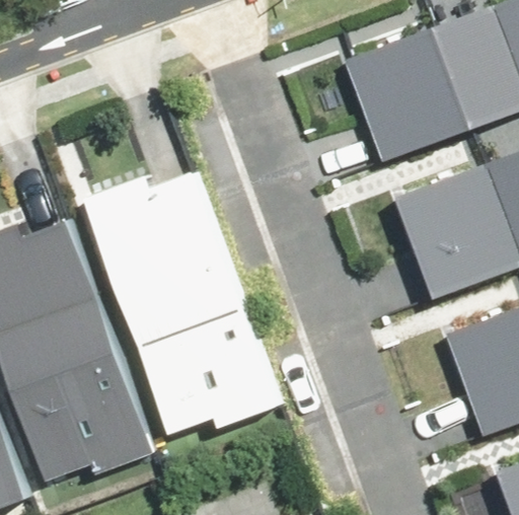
[(518,0),(507,0),(344,62),(382,162),(518,111),(518,0)]
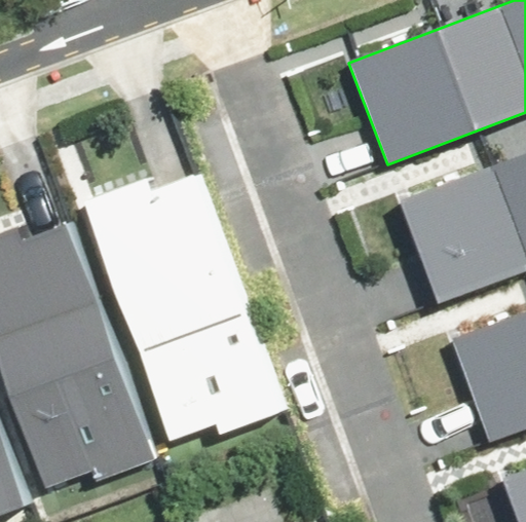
[(525,154),(399,200),(438,305),(525,273),(525,154)]
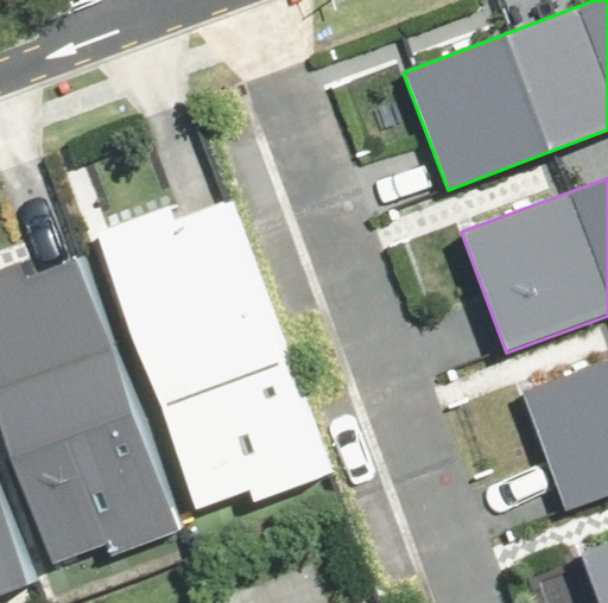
[(168,209),(95,235),(196,509),(247,490),(251,501),(320,476),(220,205),(172,223),(168,209)]
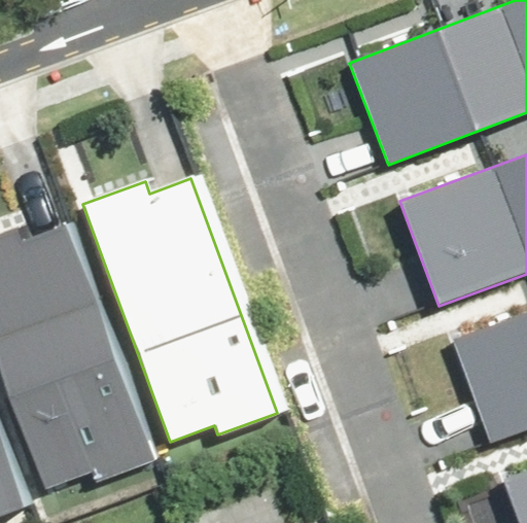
[(13,231),(0,235),(0,375),(41,489),(91,472),(95,483),(151,462),(65,224),(18,242),(13,231)]
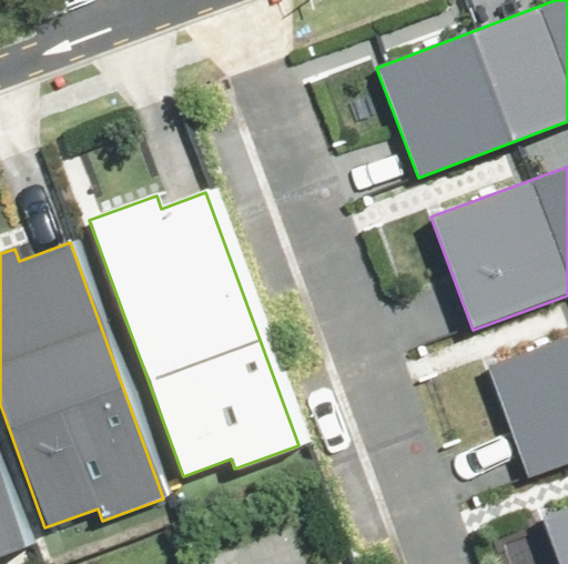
[(567,338),(487,369),(529,480),(567,464),(567,338)]
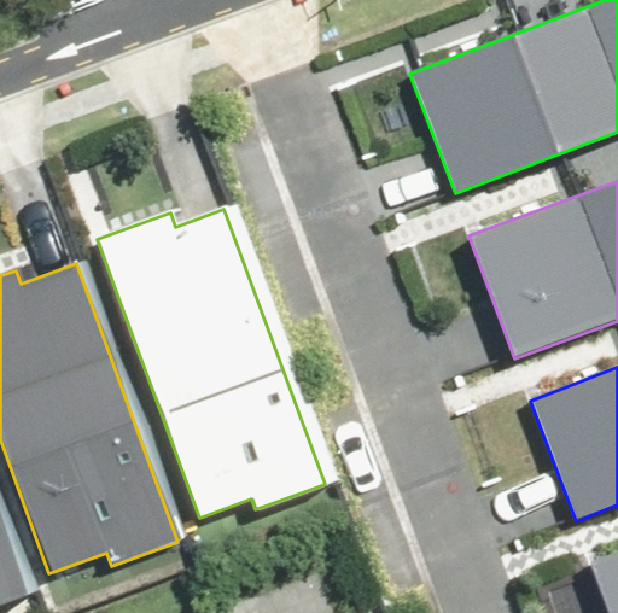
[(0,601),(29,590),(0,513),(0,601)]
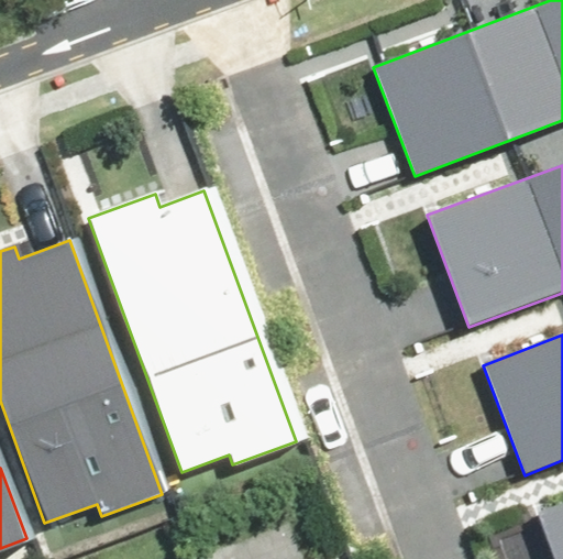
[(562,558),(562,502),(538,512),(555,558),(562,558)]
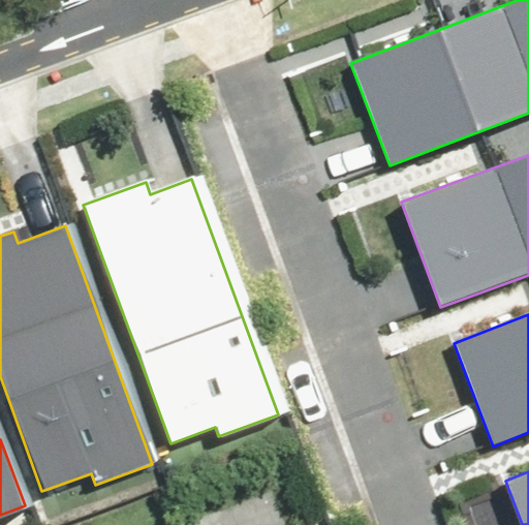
All buildings are outlined.
